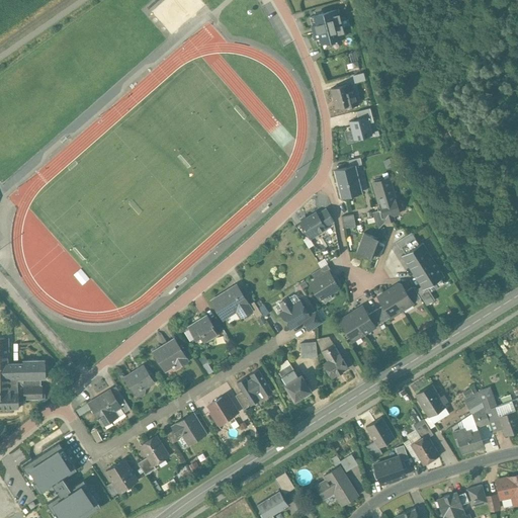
[(337,9),(310,16),(317,45),(344,37),(337,9)]
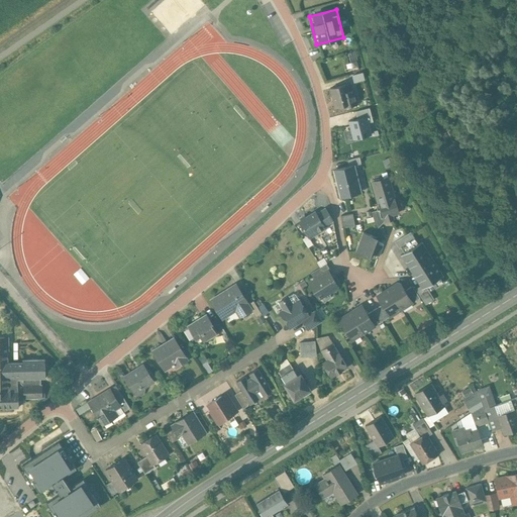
[(346,84),(330,88),(335,108),(344,106),(345,108),(356,105),(353,90),(348,92),(346,84)]
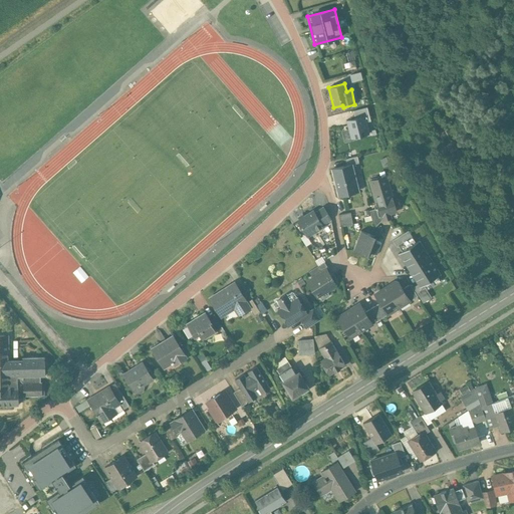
[(364,114),(343,119),(349,142),(370,137),(364,114)]
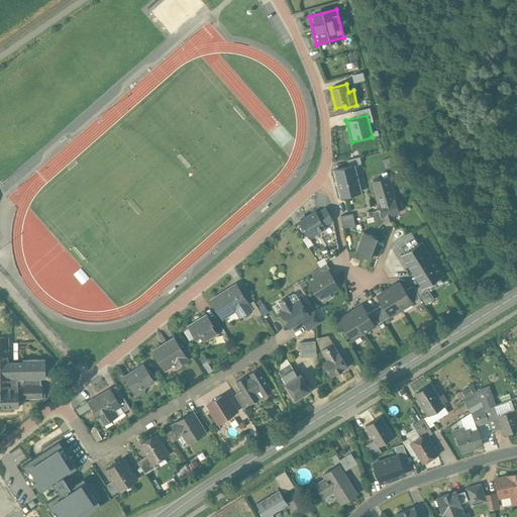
[(359,158),(347,161),(348,167),(352,166),(353,167),(362,165),(359,158)]
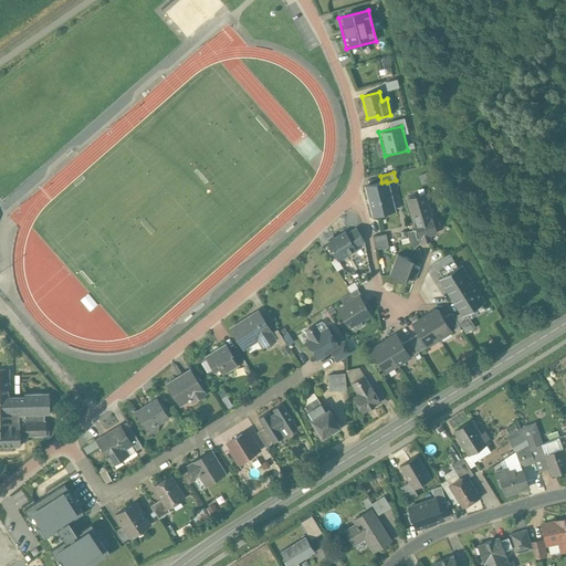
[(381,182),(367,186),(374,216),(394,211),(387,182),(386,181),(381,182)]
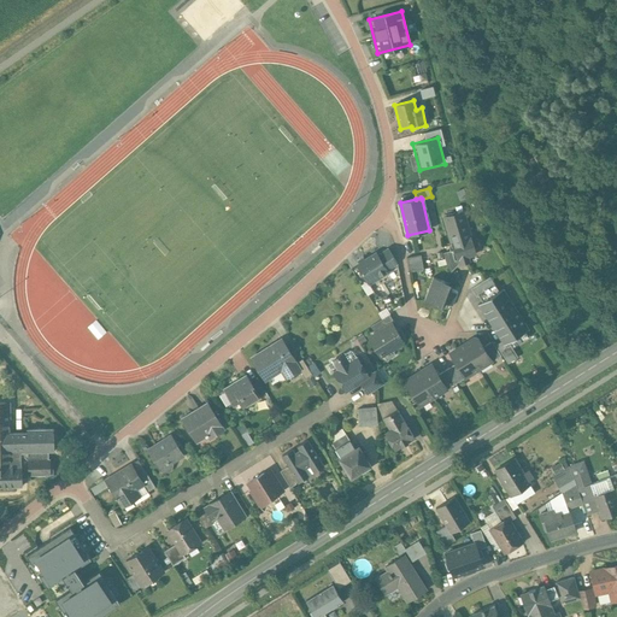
[(476,254),(463,212),(445,218),(454,251),(457,260),(459,259),(460,263),(460,265),(470,262),(468,257),(476,254)]
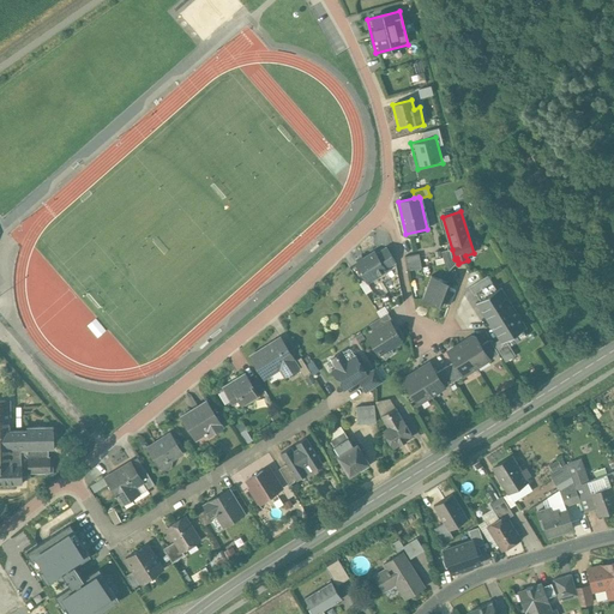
[(386,248),(377,254),(385,269),(396,263),(386,248)]
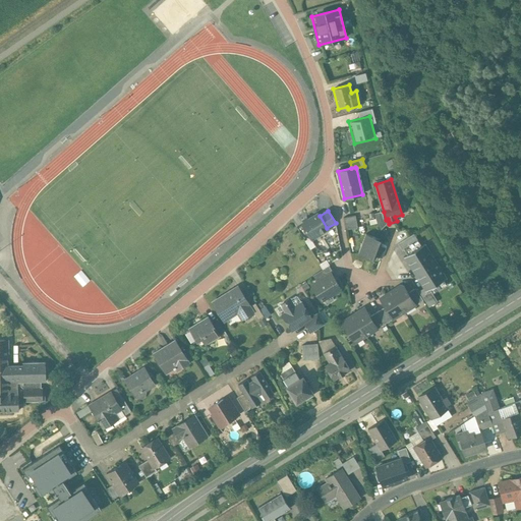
[(384,212),(381,213),(381,212),(374,214),(378,224),(381,230),(389,222),(388,219),(386,220),(384,212)]
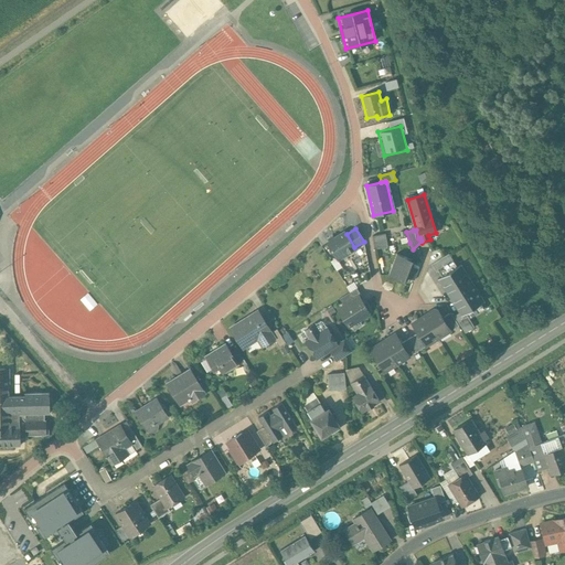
[(345,233),(328,243),(337,258),(345,253),(348,255),(355,249),(354,247),(347,234),(345,233)]
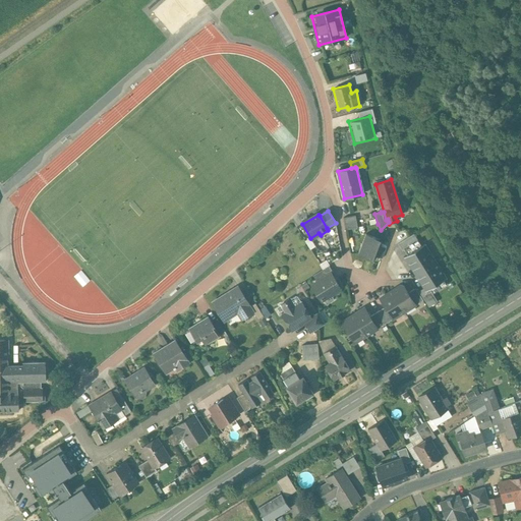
[(355,216),(344,218),(346,230),(358,228),(355,216)]
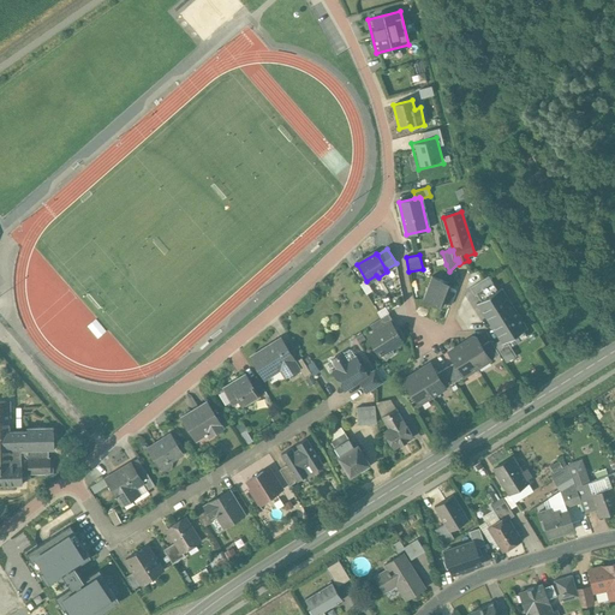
[(471,286),(479,298),(496,287),(489,275),(471,286)]
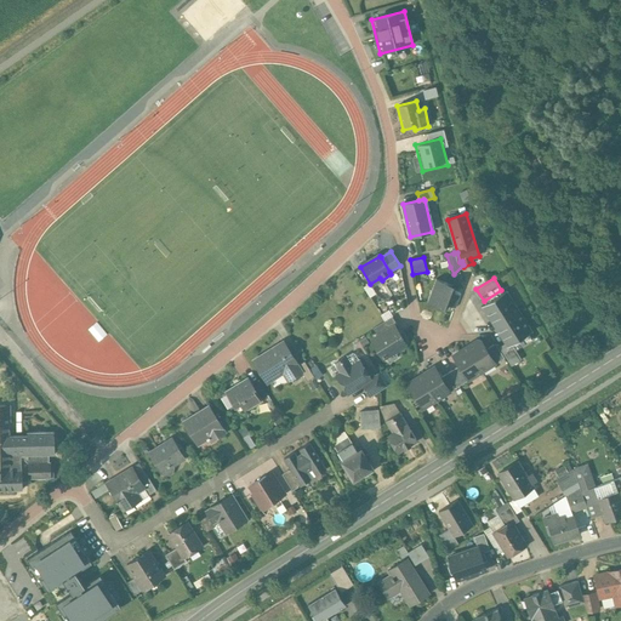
[(449,284),(436,279),(427,302),(448,309),(449,306),(454,294),(455,290),(448,286),(449,284)]
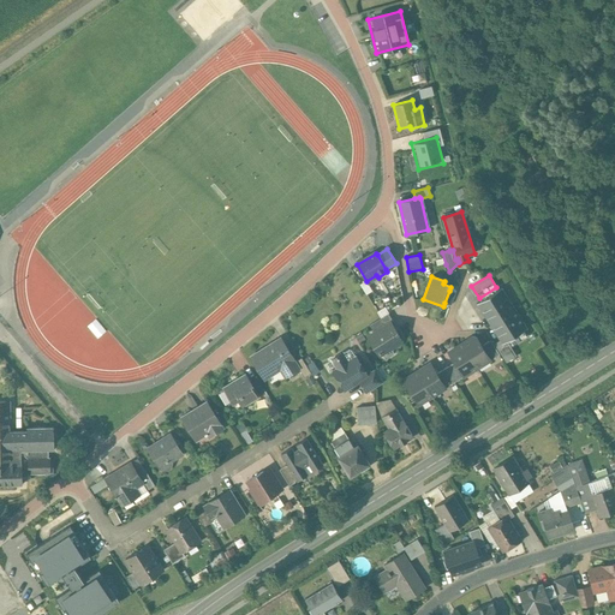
[(514,308),(502,288),(478,303),(490,323),(514,308)]
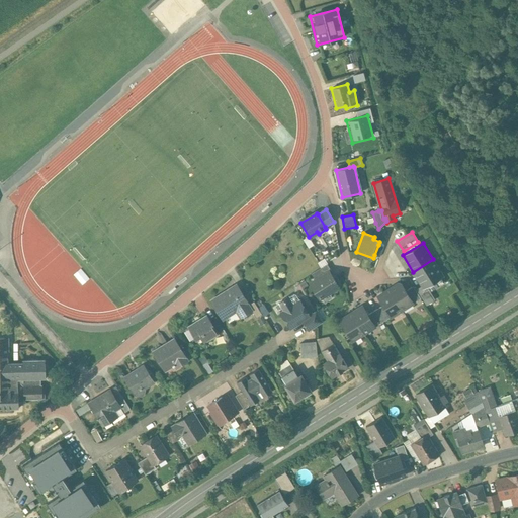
[(383,247),(378,245),(374,255),(380,257),(383,247)]
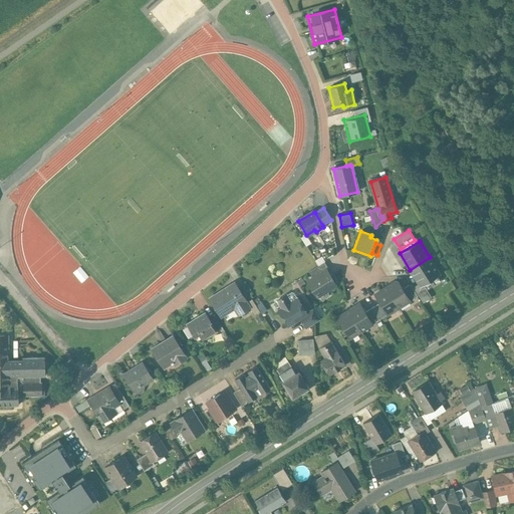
[(441,274),(430,257),(410,270),(421,286),(441,274)]
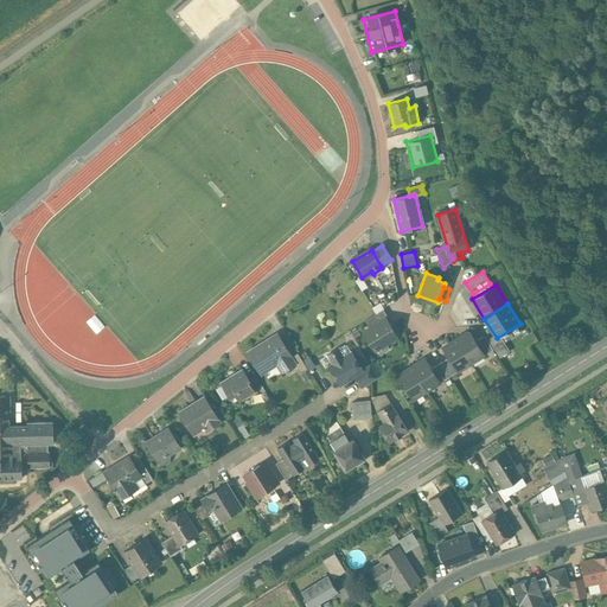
[(383,310),(365,321),(370,328),(385,319),(387,319),(388,318),(383,310)]
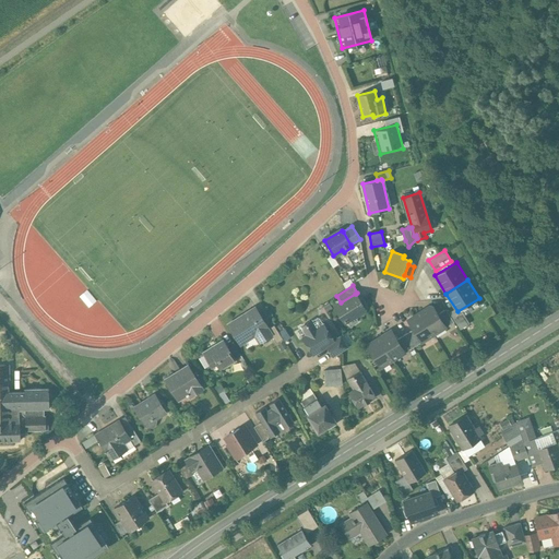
[(341,302),(335,307),(345,323),(358,314),(360,316),(363,314),(364,311),(366,310),(356,294),(355,294),(341,302)]
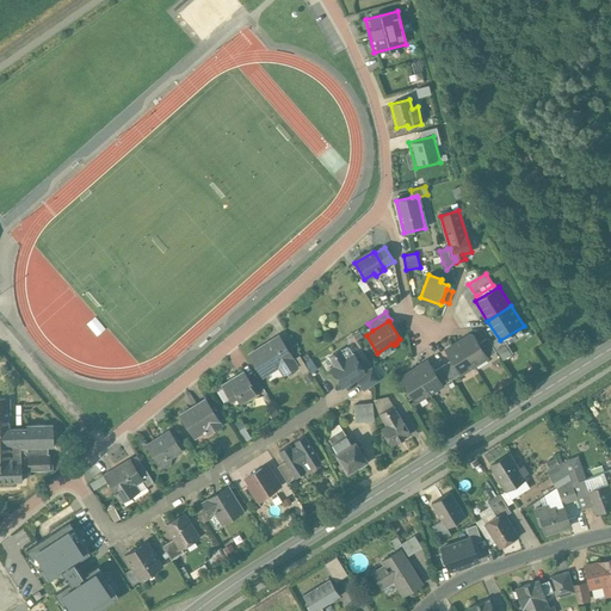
[(474,335),(470,335),(460,341),(474,366),(487,358),(479,344),(474,335)]
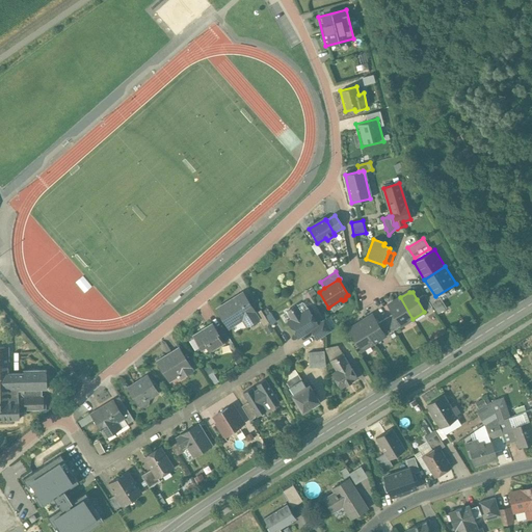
[(244,293),(219,309),(230,325),(242,318),(247,326),(259,319),(260,318),(256,313),(244,293)]
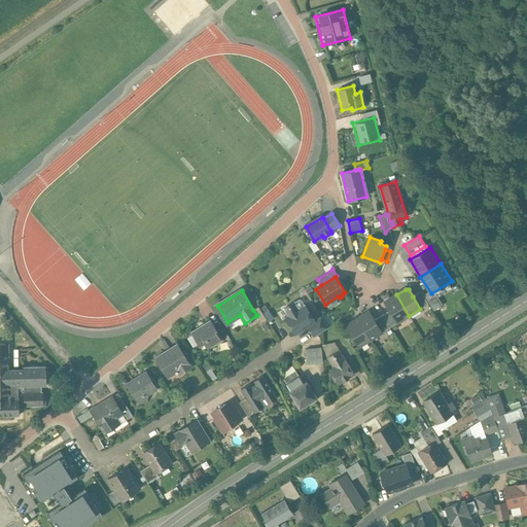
[(421,291),(413,296),(420,309),(428,304),(421,291)]
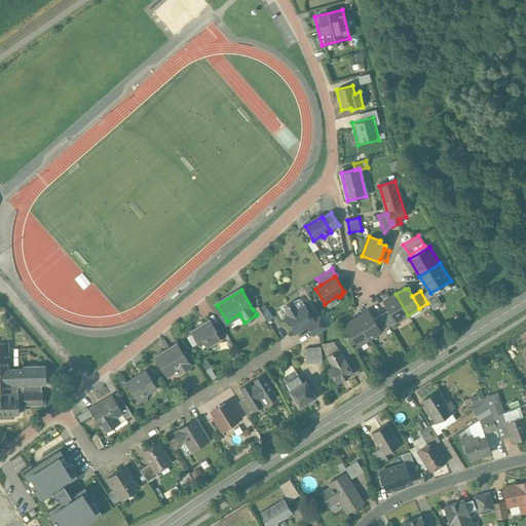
[(408,315),(396,294),(384,301),(389,310),(397,323),(408,315)]
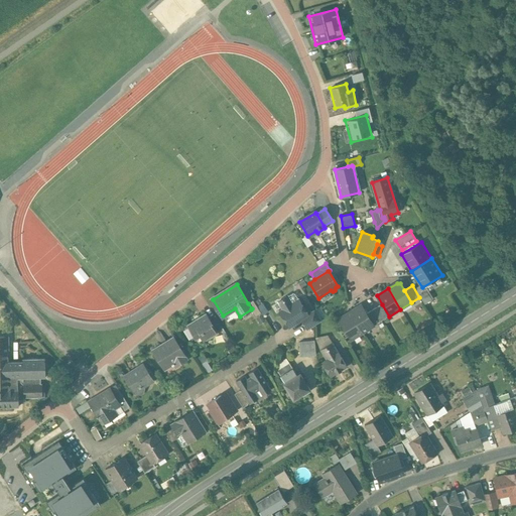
[(287,296),(279,301),(284,309),(280,311),(289,327),(307,315),(298,300),(292,305),(287,296)]
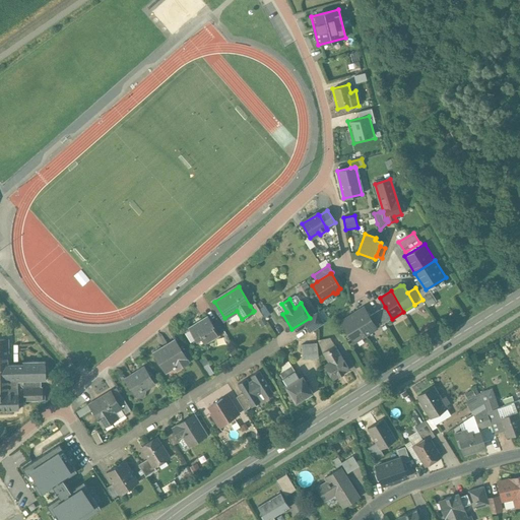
[(263,316),(255,303),(250,306),(254,311),(253,312),(258,319),(263,316)]
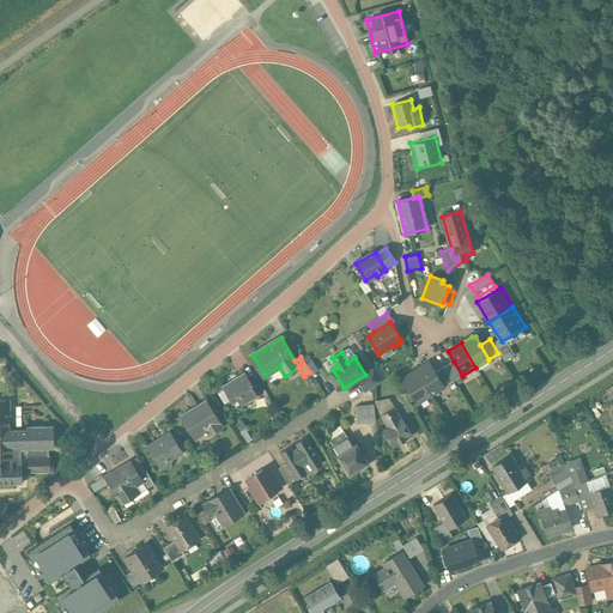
[(429,362),(416,370),(431,395),(444,387),(436,372),(429,362)]
